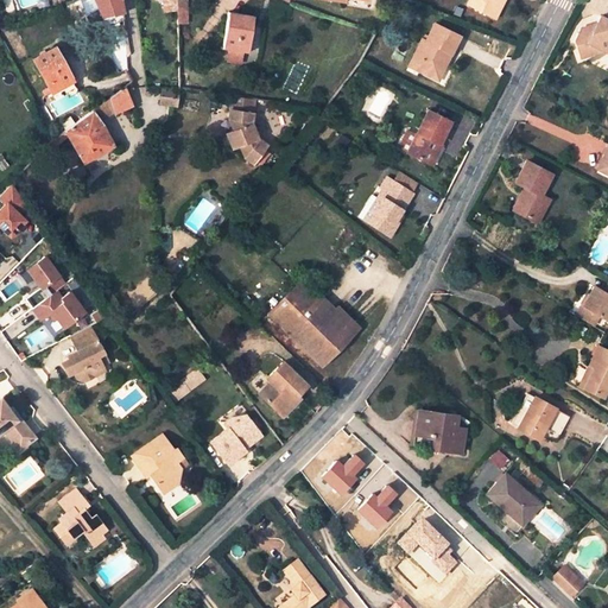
[(95,0),(101,13),(122,7),(120,0),(95,0)]
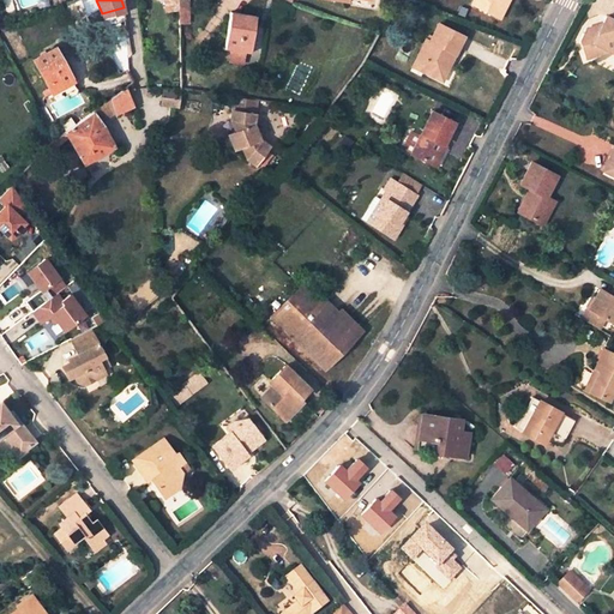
[(179,0),(164,0),(166,12),(179,11),(179,7),(179,0)]
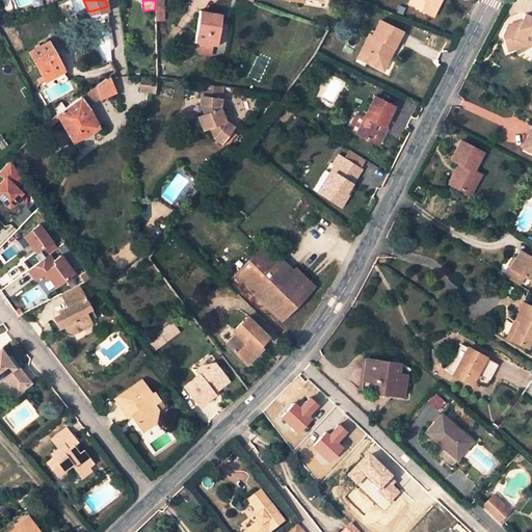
[(408,0),(407,3),(430,17),(440,0),(408,0)]
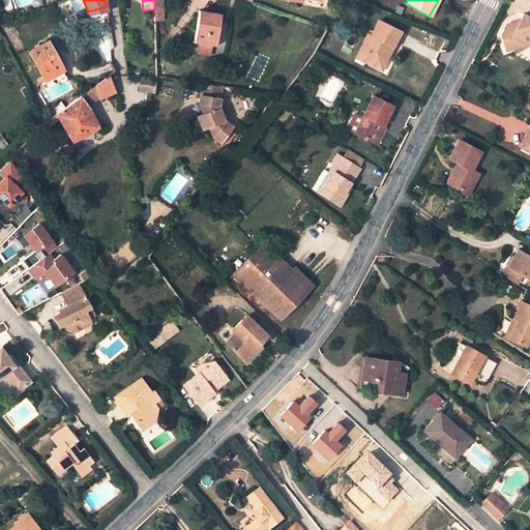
[(107,6),(88,11),(90,16),(108,10),(107,6)]
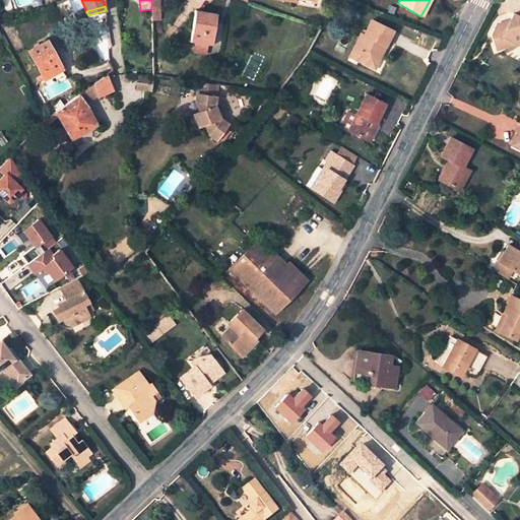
[(160,6),(151,6),(151,9),(152,18),(159,18),(160,6)]
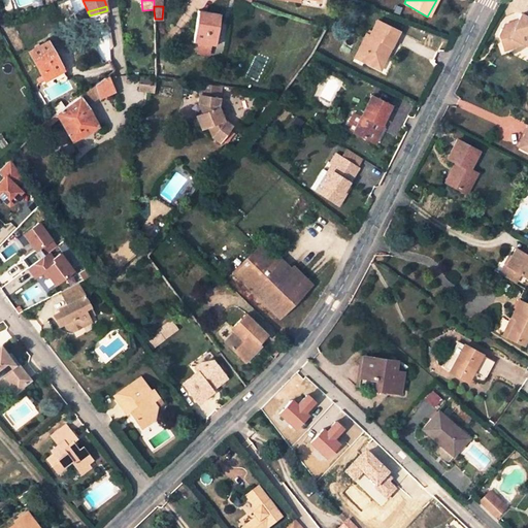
[(198,10),(193,42),(215,45),(220,13),(198,10)]
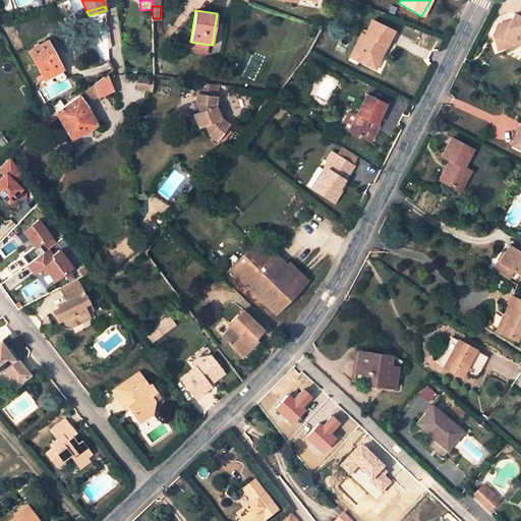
[(509,43),(520,48),(520,13),(515,15),(512,13),(508,19),(506,25),(500,26),(498,22),(494,23),(488,36),(494,54),(505,51),(509,43)]
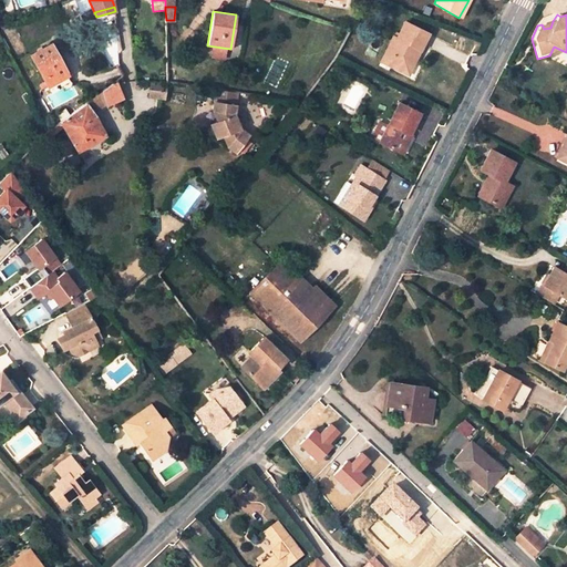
[(411,58),(418,61),(431,33),(406,22),(398,39),(394,37),(382,61),(403,72),(411,58)]
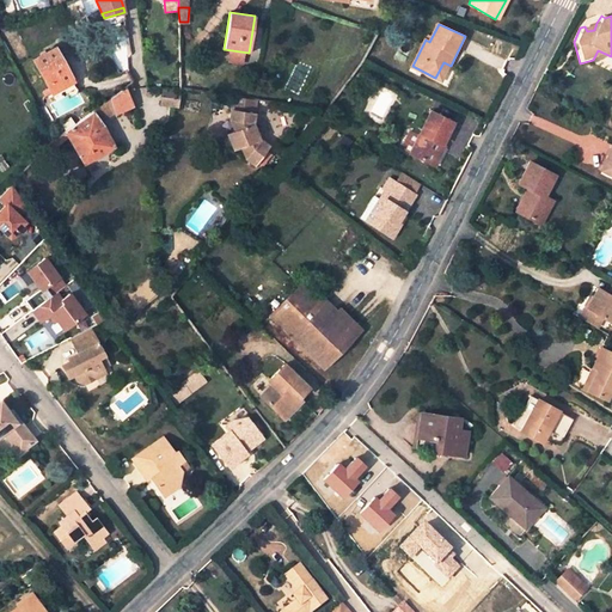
[(51,91),(72,80),(62,62),(55,48),(35,60),(51,91)]
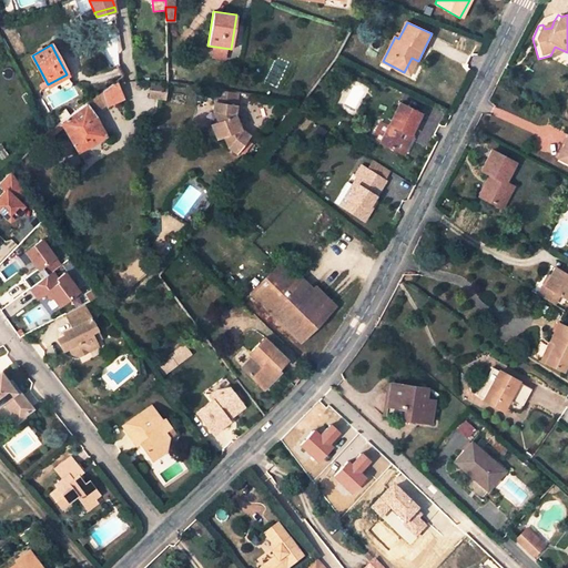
[(412,58),(404,72),(411,75),(418,61),(412,58)]
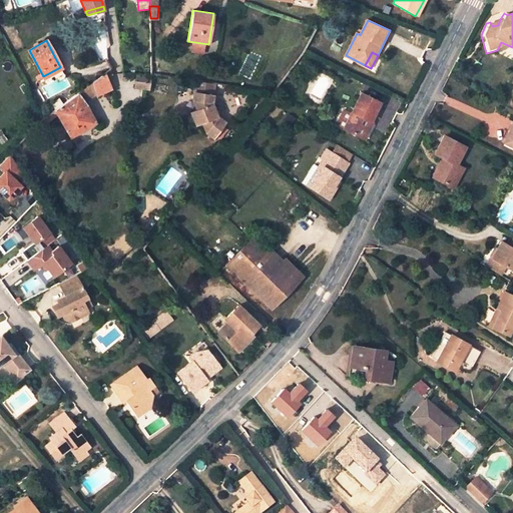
[(111,88),(105,73),(54,110),(57,115),(70,136),(95,121),(86,105),(98,97),(97,95),(111,88)]
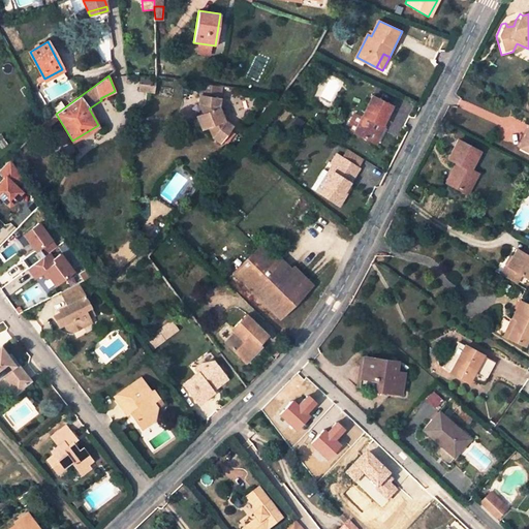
[(157,80),(141,78),(138,92),(155,94),(157,80)]
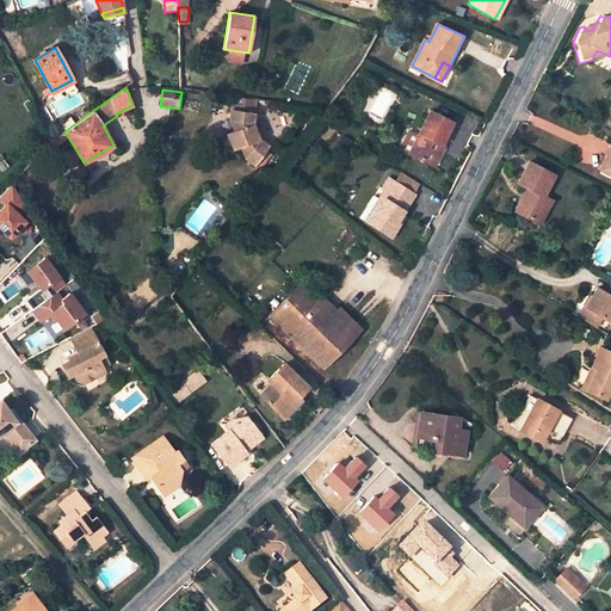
[(251,123),(254,99),(233,97),(230,119),(233,127),(234,130),(227,133),(234,149),(240,147),(245,158),(253,164),(267,146),(258,139),(251,123)]
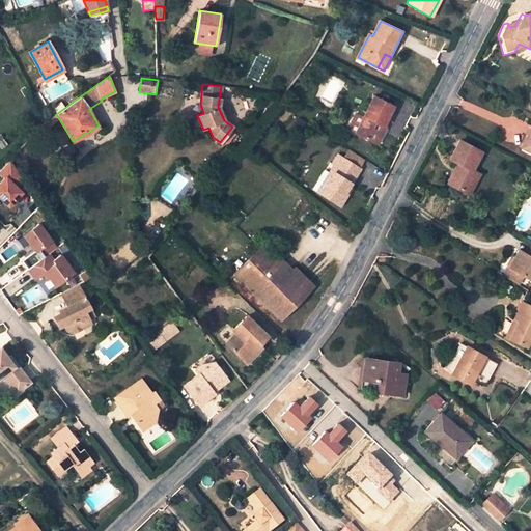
[(375,142),(384,126),(393,106),(373,96),(356,133),(375,142)]
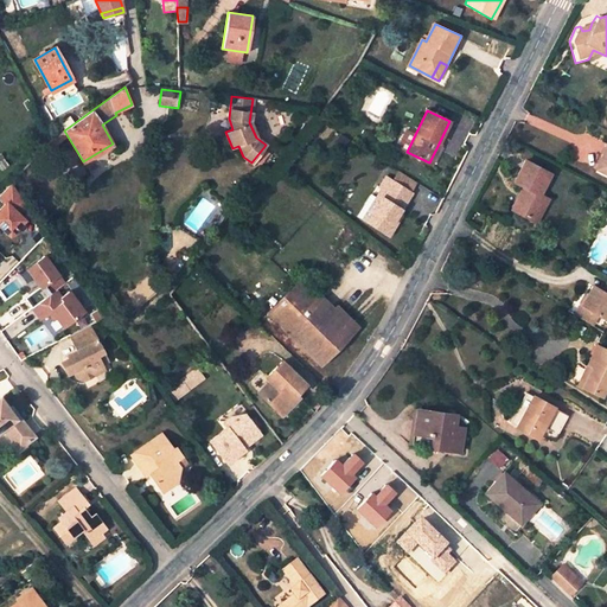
[(68,136),(64,131),(53,138),(46,146),(52,153),(57,148),(59,144),(68,136)]
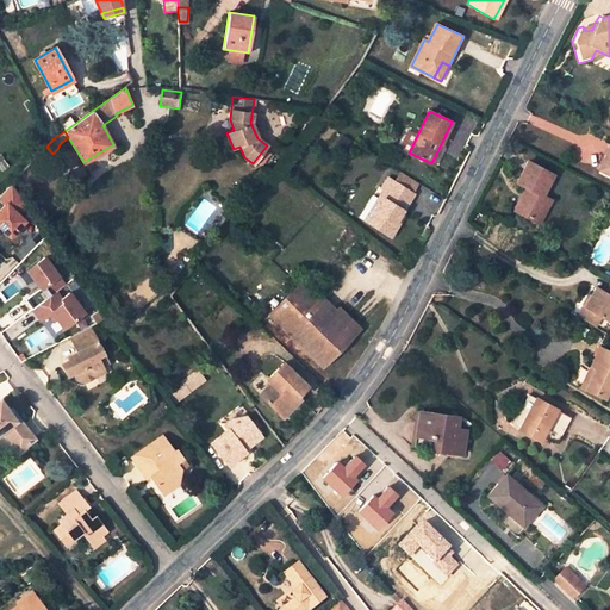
[(441,144),(431,163),(434,165),(443,145),(441,144)]
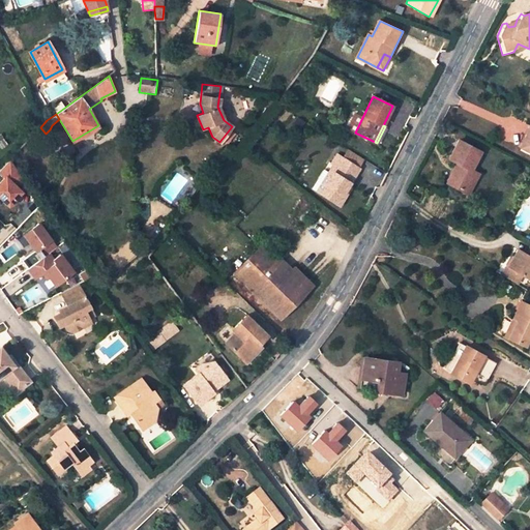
[(458,164),(447,182),(465,192),(475,171),(472,170),(481,152),(460,140),(449,159),(458,164)]
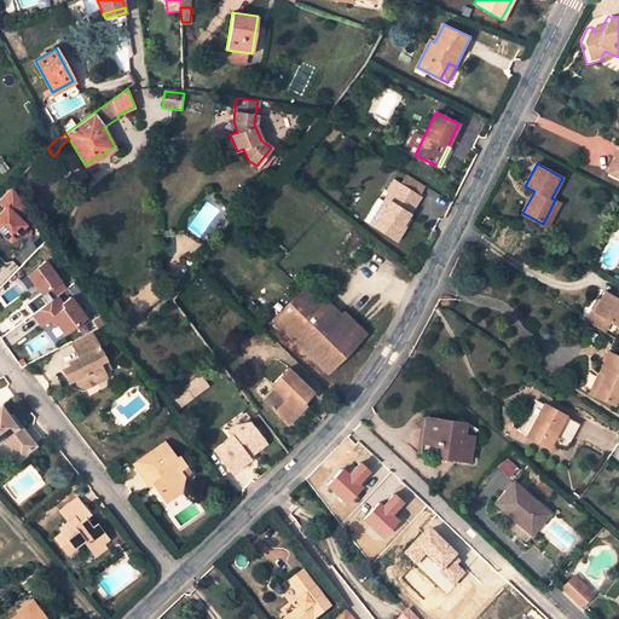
[(420,196),(427,186),(400,169),(394,180),(420,196)]
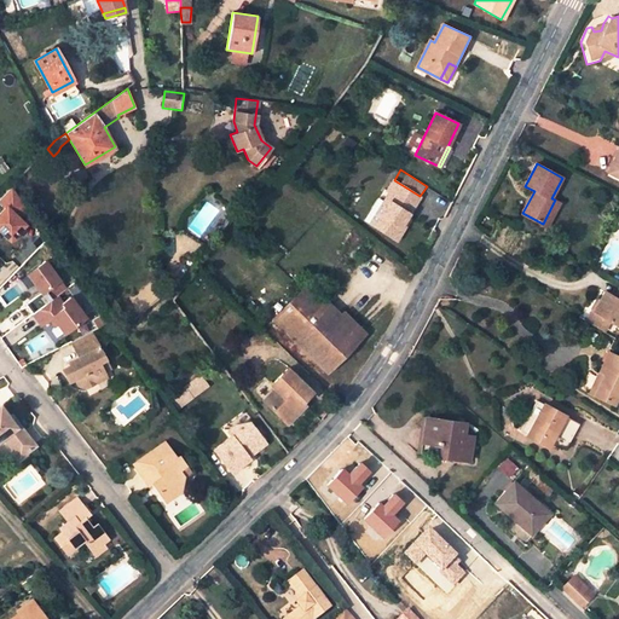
[(374,225),(397,239),(404,229),(401,227),(406,218),(420,196),(394,180),(387,190),(389,191),(393,194),(374,225)]
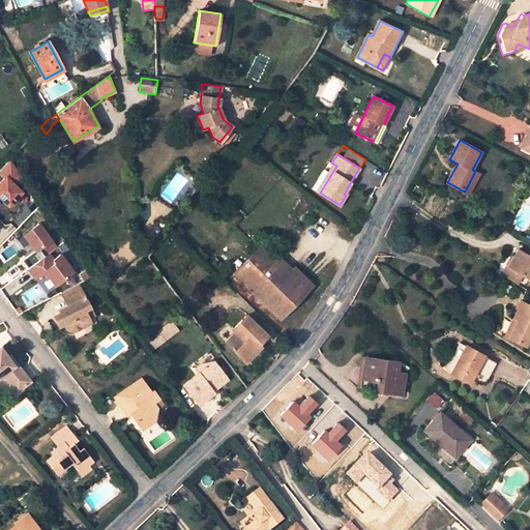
[(0,173),(5,178),(0,183),(0,198),(6,205),(20,193),(16,187),(24,179),(10,159),(0,169),(0,173)]
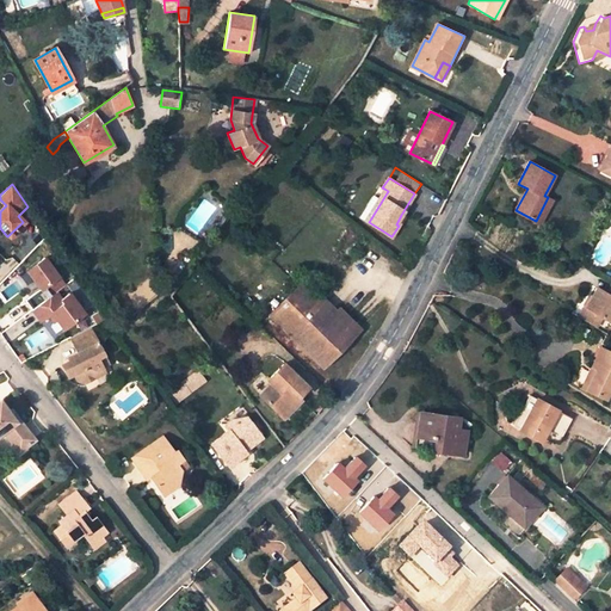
[(384,189),(366,220),(369,222),(388,191),(384,189)]
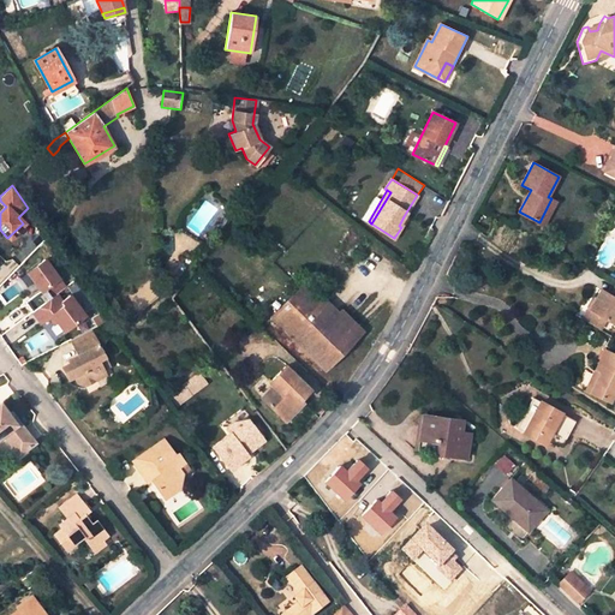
[(539,222),(544,225),(556,202),(551,198),(539,222)]
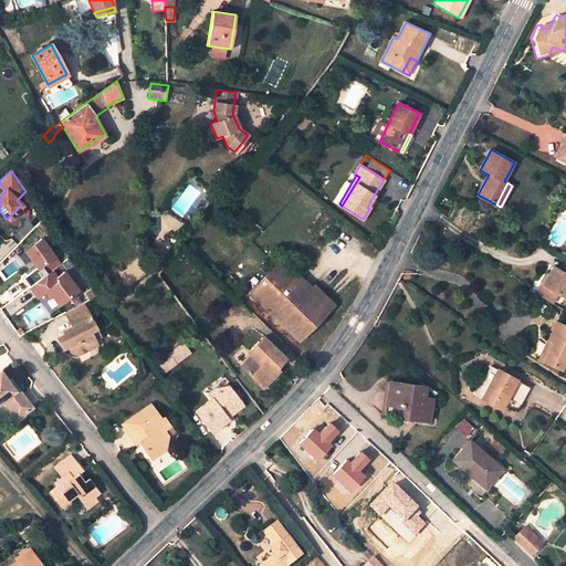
[(25,276),(33,285),(55,270),(63,263),(43,238),(28,249),(40,265),(25,276)]
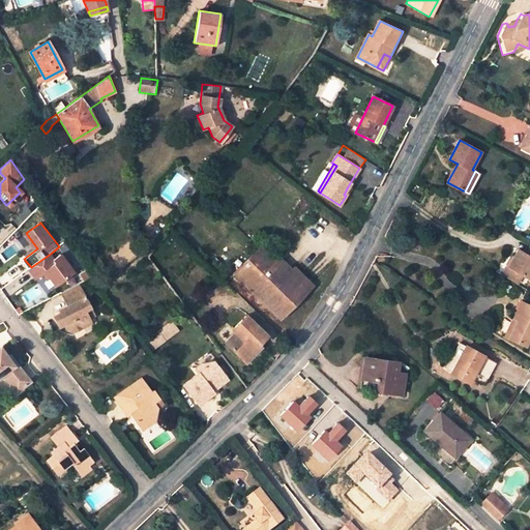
[(261,245),(234,272),(280,318),(307,290),(261,245)]
